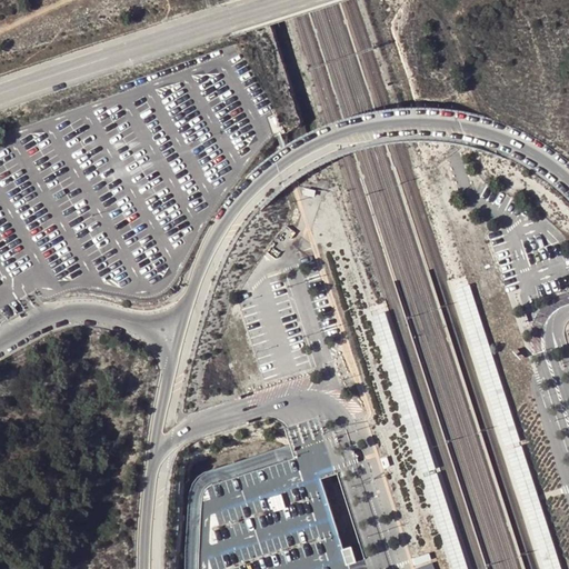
[(337,475),(322,428),(287,438),(288,441),(240,461),(202,472),(192,480),(189,490),(183,555),(182,568),(348,568),(348,567),(343,551),(322,479),(337,475)]
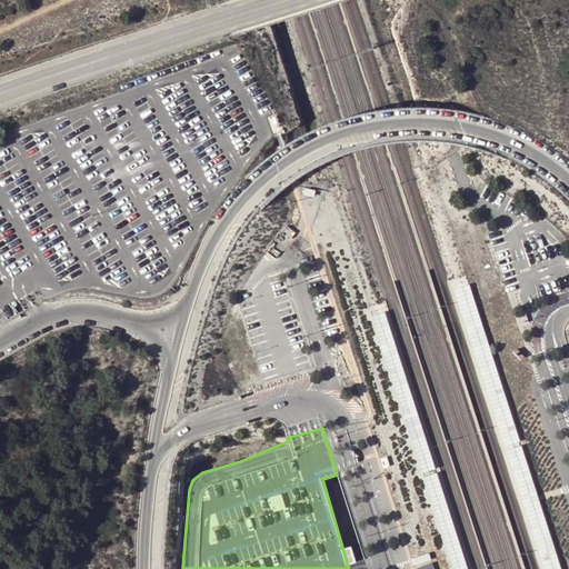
[(406,473),(389,479),(395,496),(411,490),(406,473)]
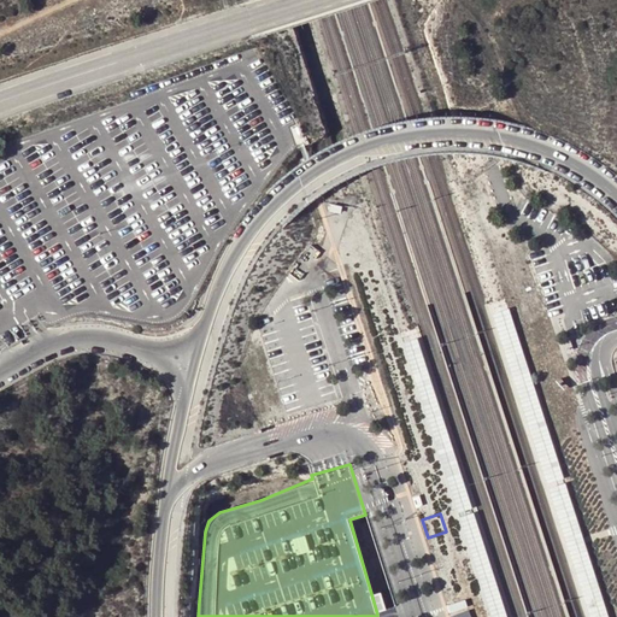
[(448,536),(429,542),(435,560),(453,553),(448,536)]
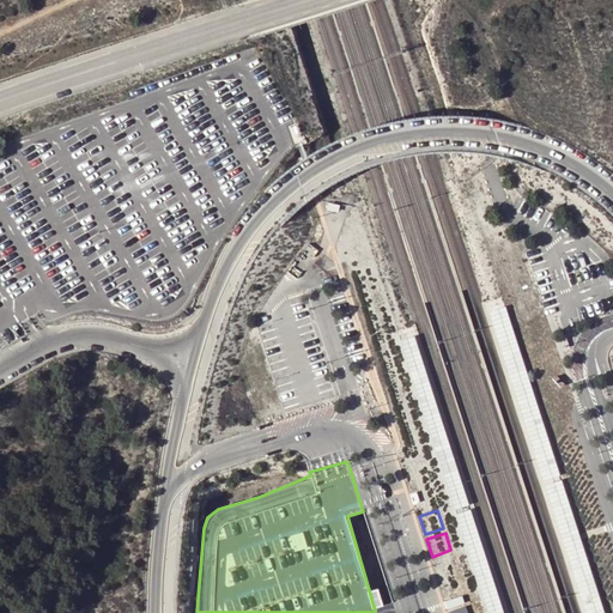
[(462,556),(455,559),(461,575),(473,570),(471,563),(466,564),(462,556)]
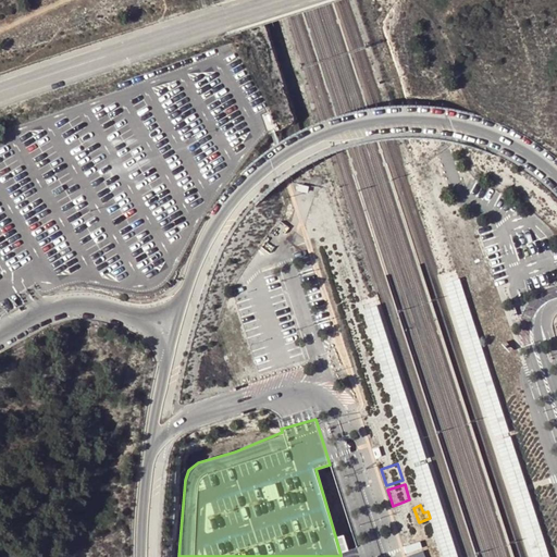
[(408,544),(419,541),(409,511),(398,515),(408,544)]
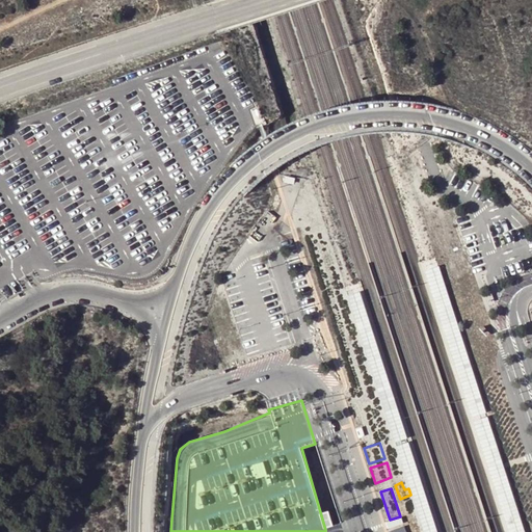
[(328,513),(321,515),(325,530),(333,528),(328,513)]
